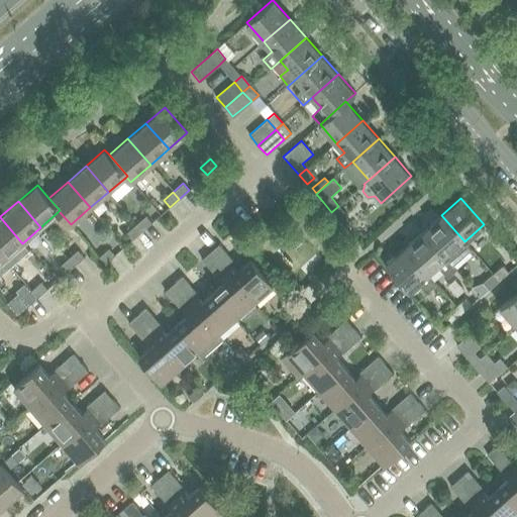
[(338,206),(331,212),(340,221),(347,215),(338,206)]
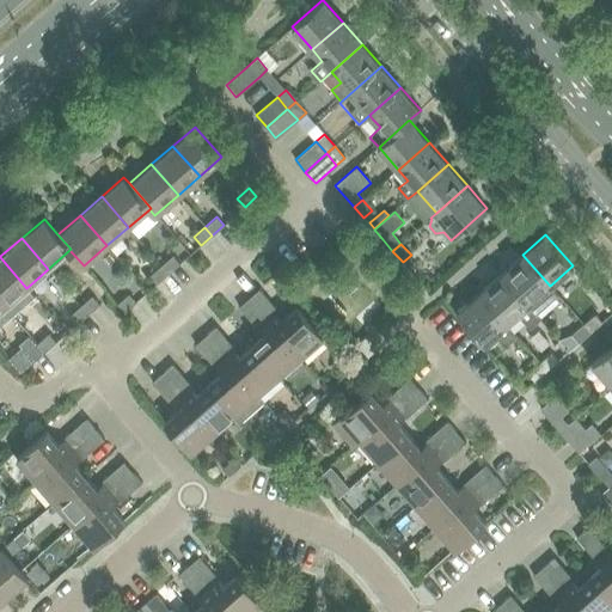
[(172,255),(160,265),(167,274),(179,263),(172,255)]
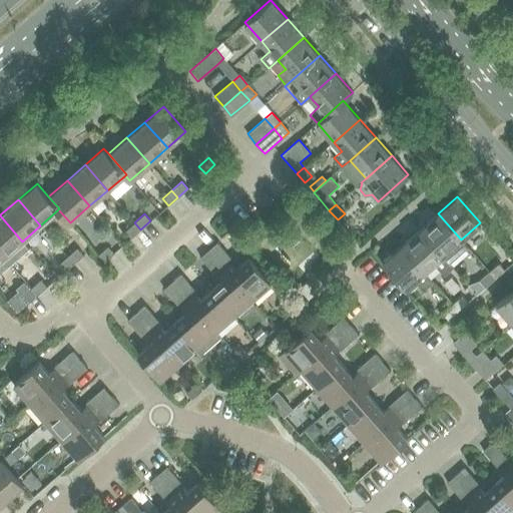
[(438,213),(420,229),(442,255),(449,264),(450,263),(468,247),(461,239),(438,213)]
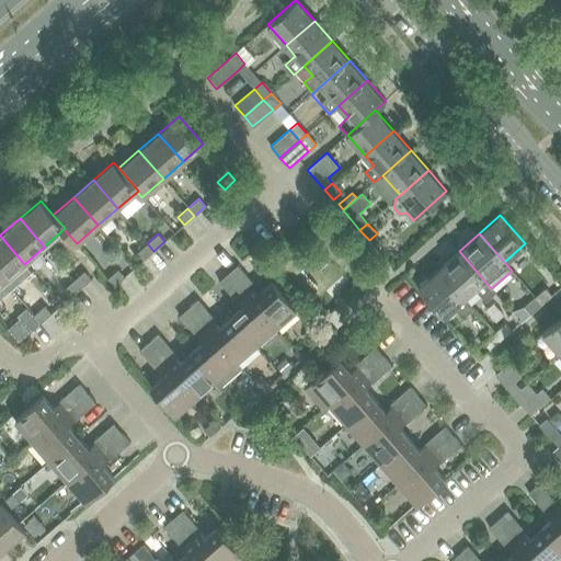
[(0,236),(0,275),(11,289),(32,272),(24,264),(0,236)]
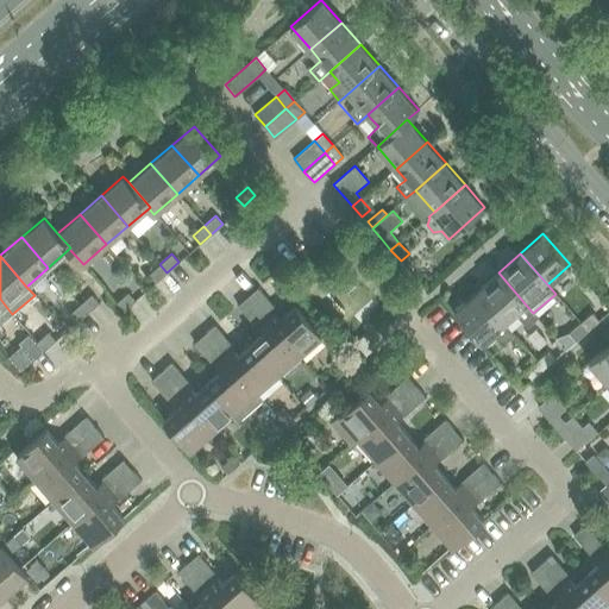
[(167,272),(159,264),(149,274),(156,282),(167,272)]
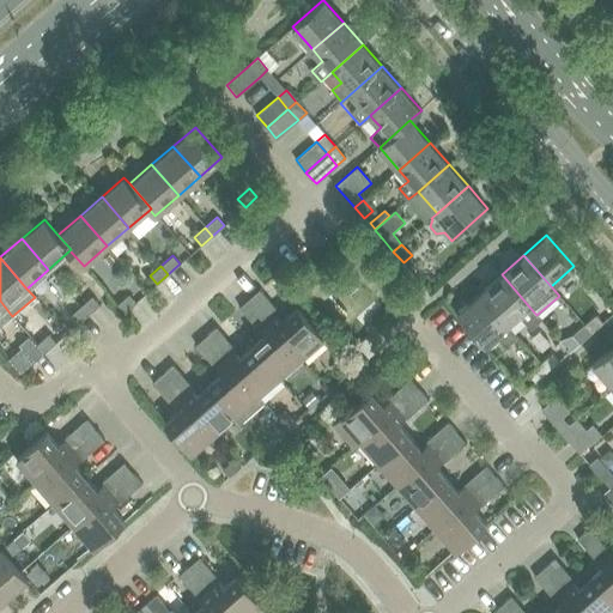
[(502,274),(479,293),(507,325),(519,315),(530,329),(541,320),(538,314),(536,315),(528,305),(502,274)]
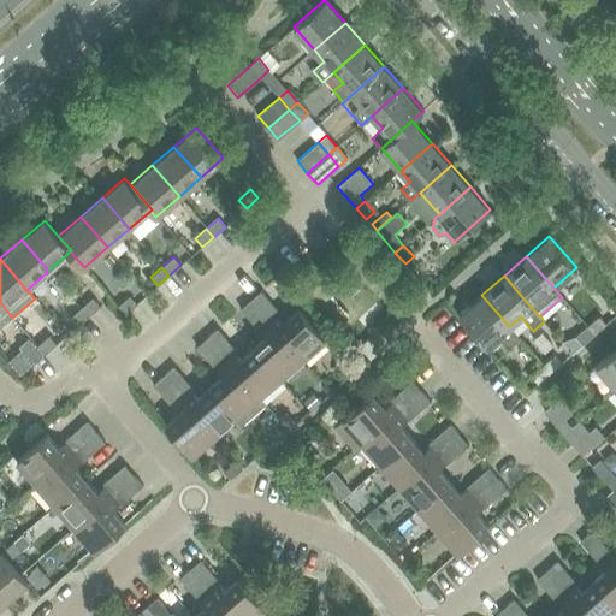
[(261,290),(250,300),(302,359),(325,339),(298,309),(285,321),(279,314),(280,313),(261,290)]
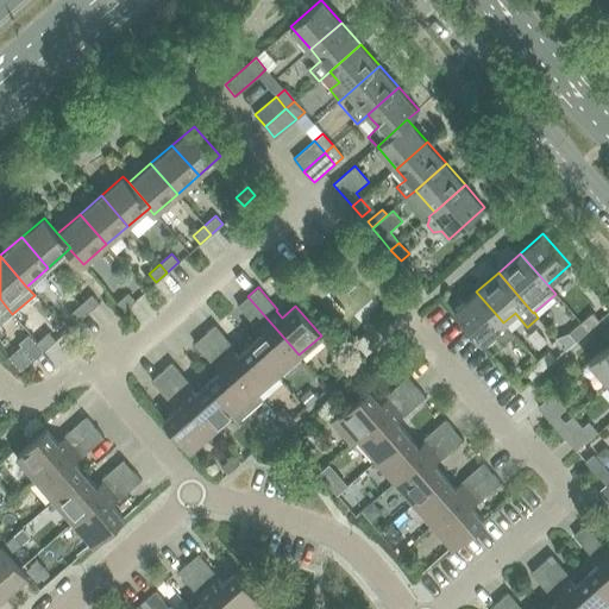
[(476,292),(453,312),(481,343),(482,341),(487,337),(493,332),(503,345),(514,336),(503,322),(476,292)]
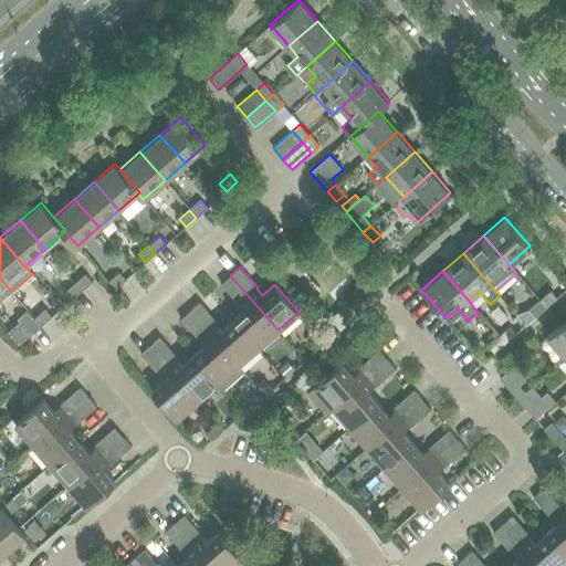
[(119,272),(108,281),(115,289),(126,279),(119,272)]
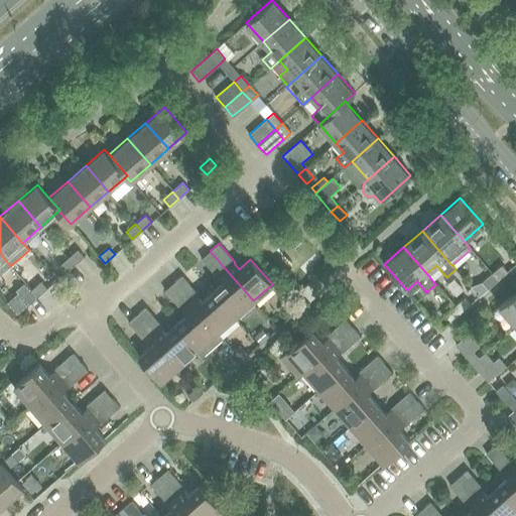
[(78,249),(68,258),(74,265),(84,256),(78,249)]
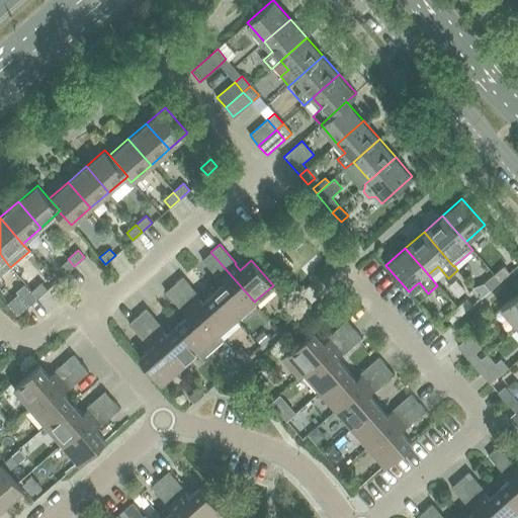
[(224,283),(213,292),(236,318),(254,301),(210,252),(201,260),(219,278),(220,277),(224,283)]
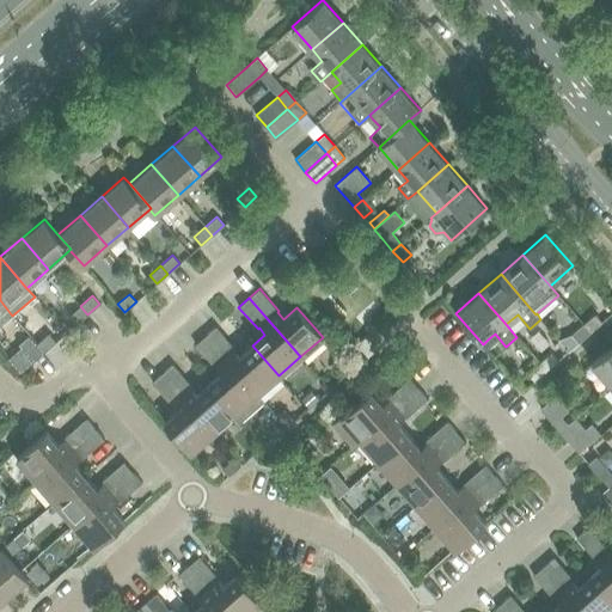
[(0,326),(12,316),(0,300),(0,326)]
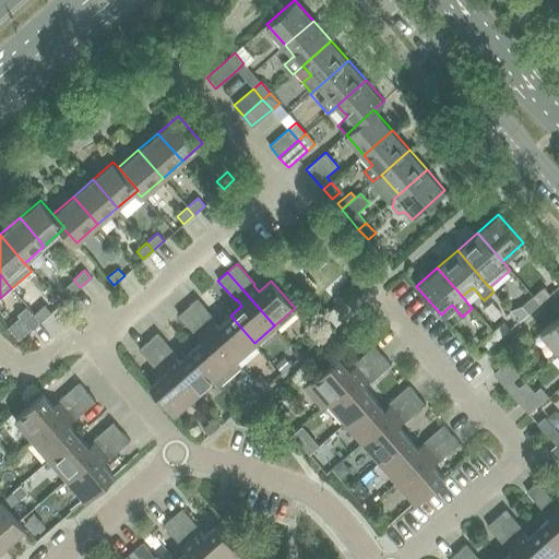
[(80,287),(73,280),(63,288),(70,296),(80,287)]
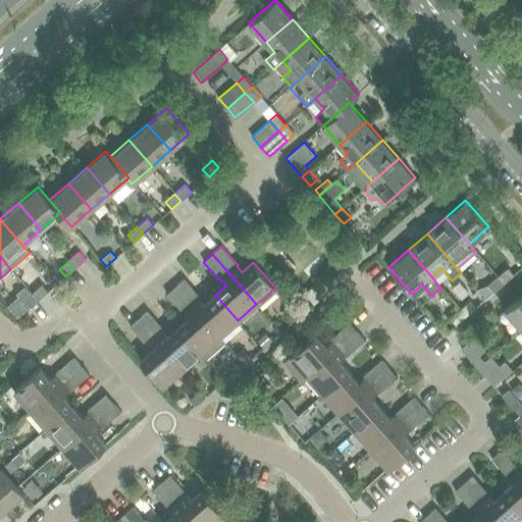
[(508,267),(498,276),(504,283),(513,274),(508,267)]
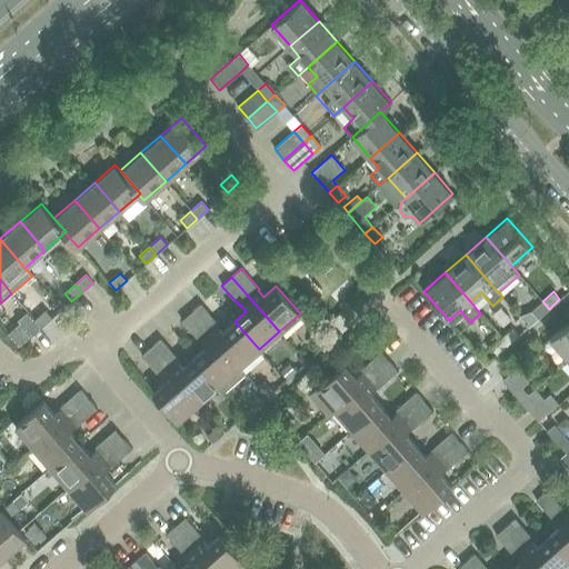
[(549,309),(542,301),(531,311),(538,318),(549,309)]
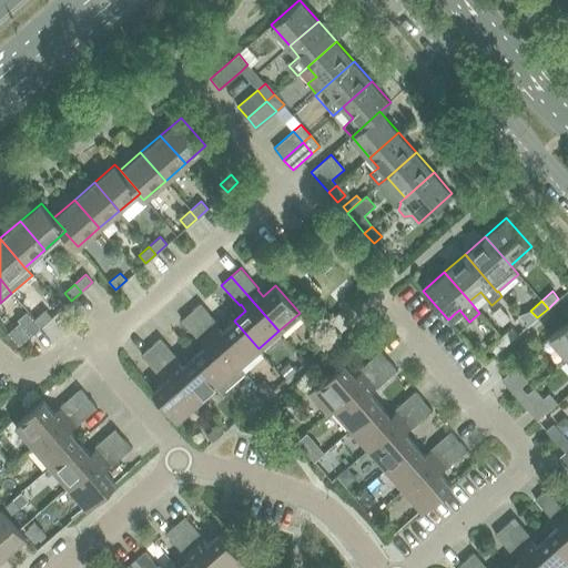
[(201,303),(191,312),(237,366),(259,348),(234,321),(222,331),(217,325),(219,324),(201,303)]
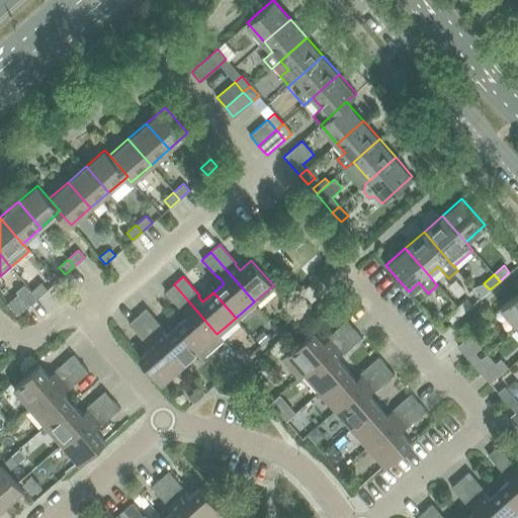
[(41,282),(31,291),(37,297),(48,289),(41,282)]
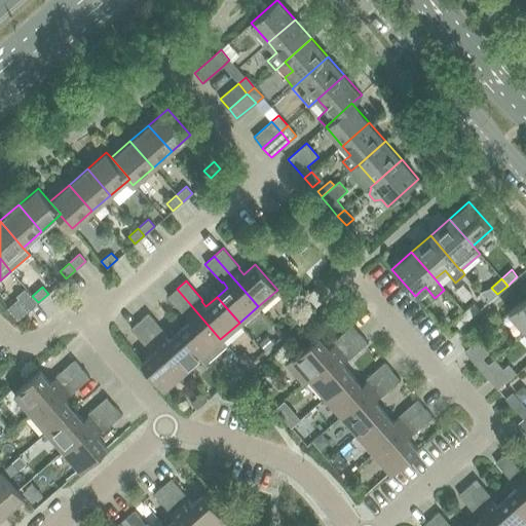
[(180,329),(202,354),(208,361),(226,345),(220,339),(177,289),(167,296),(185,315),(186,314),(190,320),(180,329)]
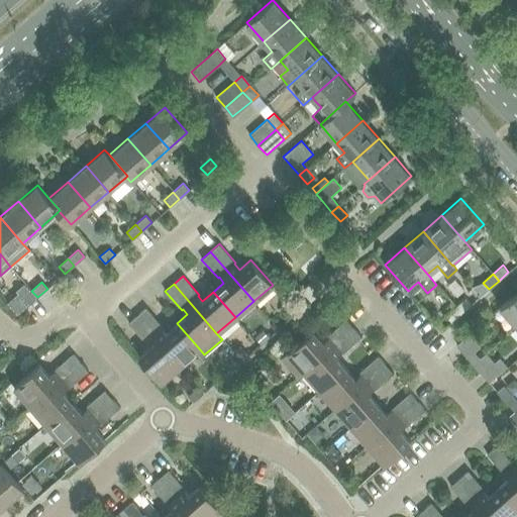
[(301,291),(311,301),(318,295),(309,284),(301,291)]
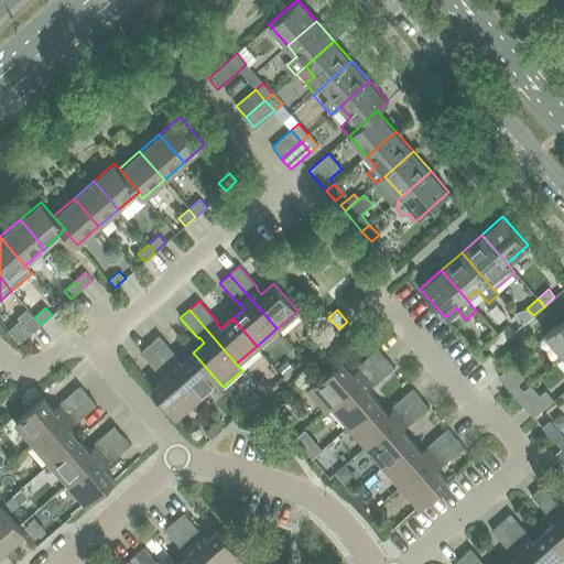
[(41,324),(34,317),(24,326),(31,334),(41,324)]
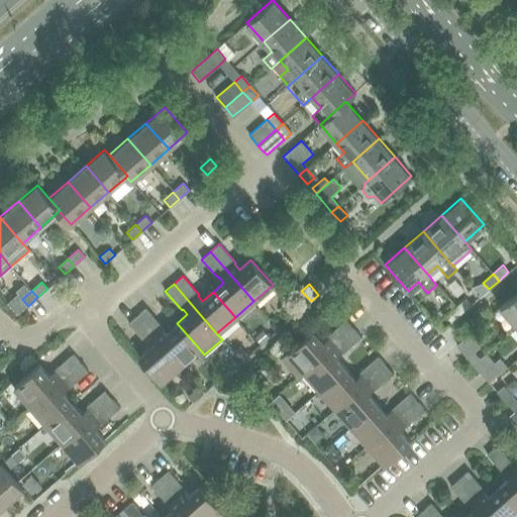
[(516,291),(500,306),(516,325),(516,324),(516,291)]
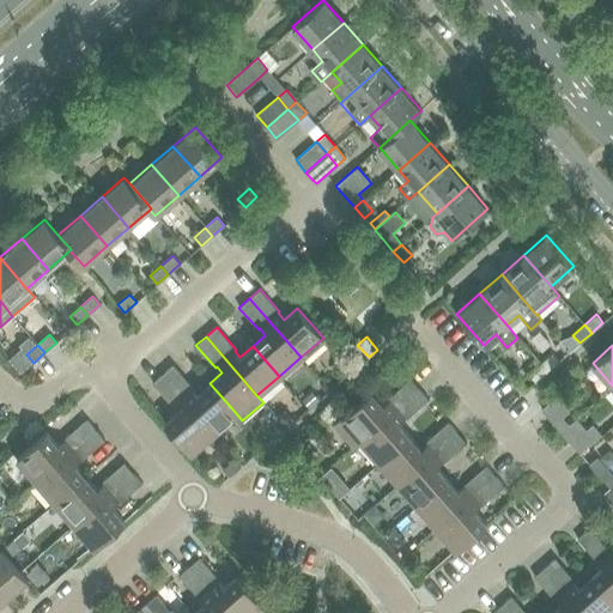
[(552,353),(540,363),(547,371),(559,360),(552,353)]
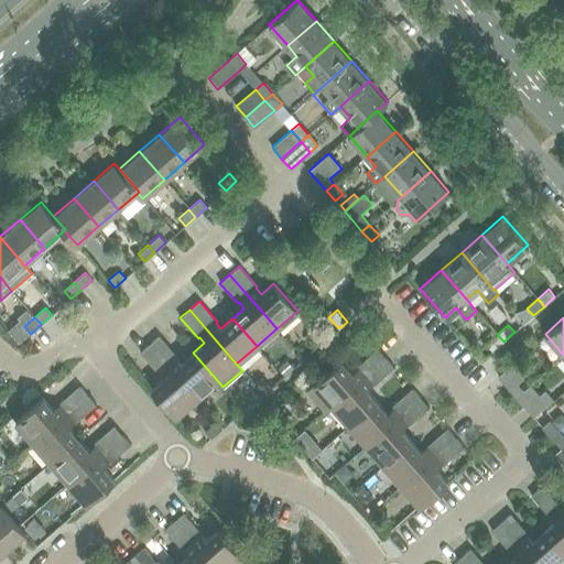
[(503,342),(497,334),(486,344),(492,350),(503,342)]
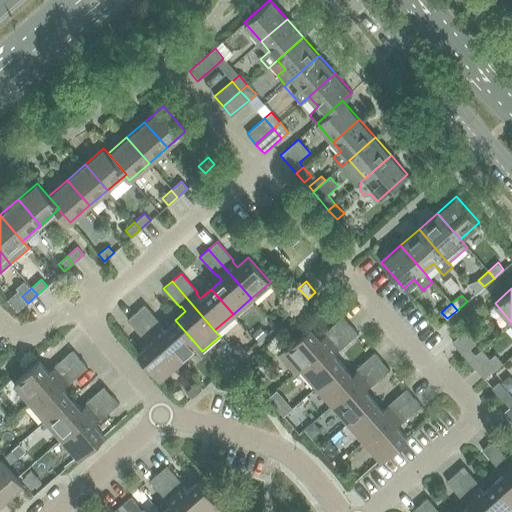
[(144,304),(136,312),(179,361),(197,345),(175,320),(165,330),(160,324),(161,323),(144,304)]
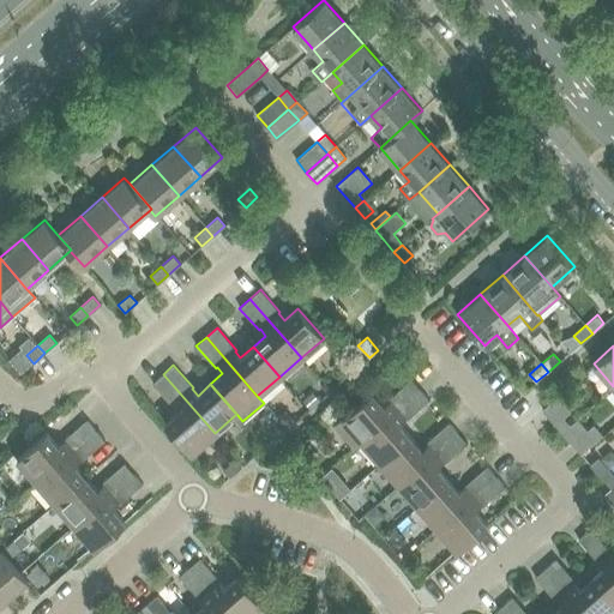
[(215,433),(163,374),(152,384),(172,407),(173,405),(179,411),(166,423),(192,453),(215,433)]
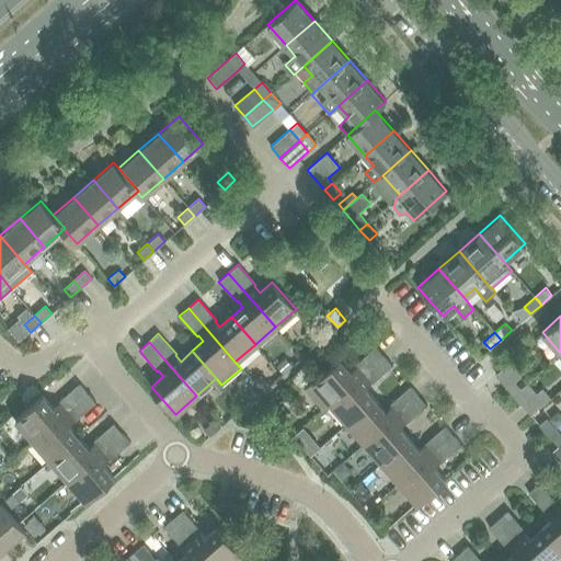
[(323,409),(330,403),(384,356),(376,346),(355,365),(356,366),(351,370),(339,358),(306,388),(323,409)]
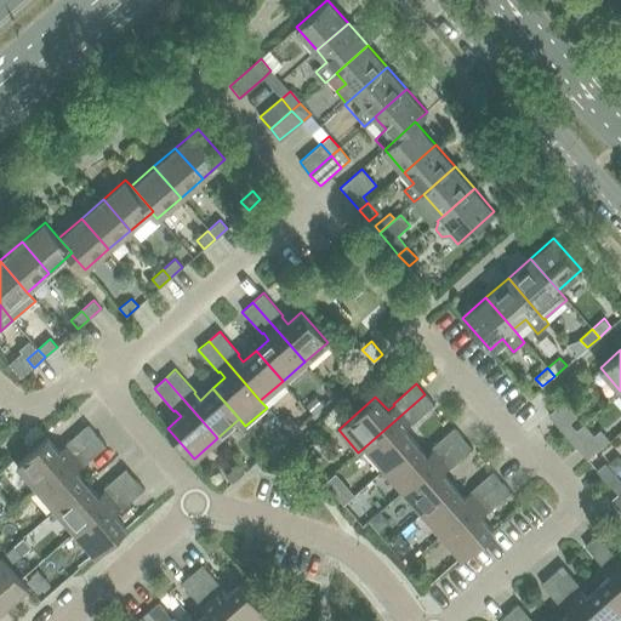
[(315,394),(306,403),(314,412),(324,404),(315,394)]
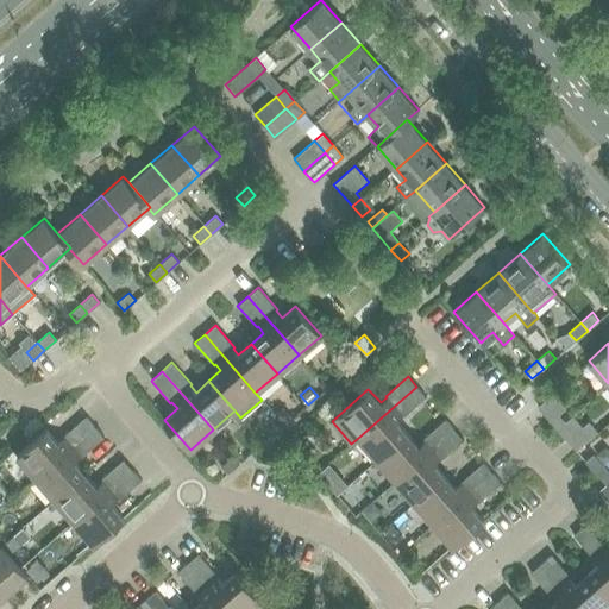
[(358,438),(377,459),(407,433),(396,421),(402,415),(403,416),(426,397),(416,387),(358,438)]
